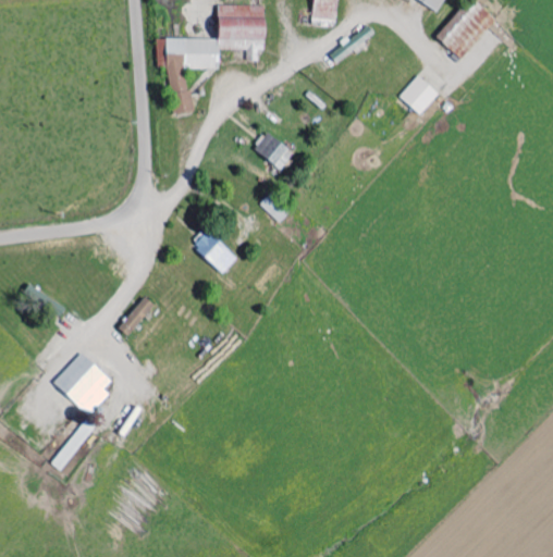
[(334,26),(336,0),(312,0),(310,23),(334,26)]
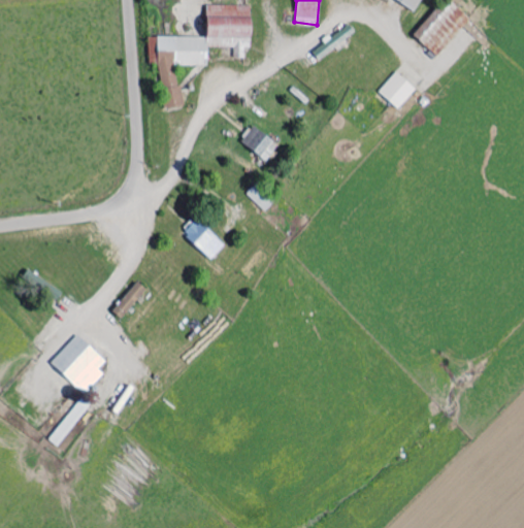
[(396,0),(418,8),(421,0),(396,0)]
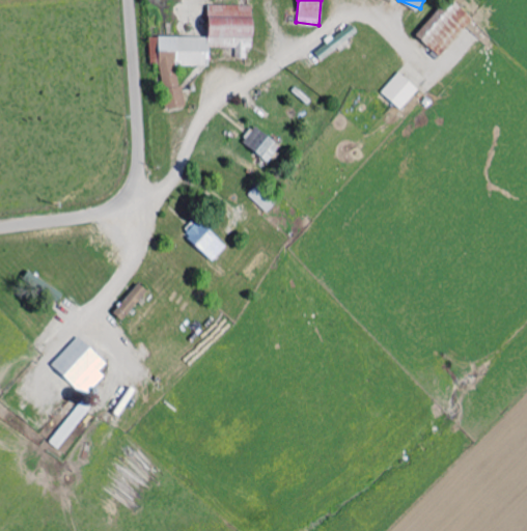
[(415,34),(439,56),(474,19),(455,1),(442,17),(436,11),(415,34)]
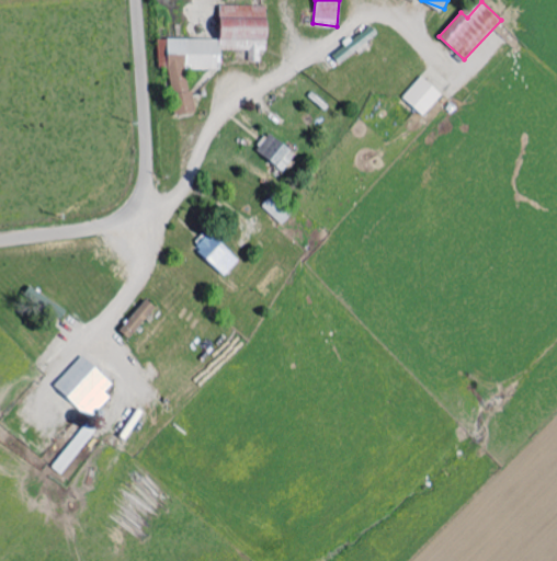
[(157,38),(156,67),(166,68),(172,92),(171,113),(188,113),(195,112),(183,69),(220,70),(220,49),(246,49),(246,60),(257,61),(257,50),(266,50),(268,21),(222,19),(222,37),(215,38),(157,38)]
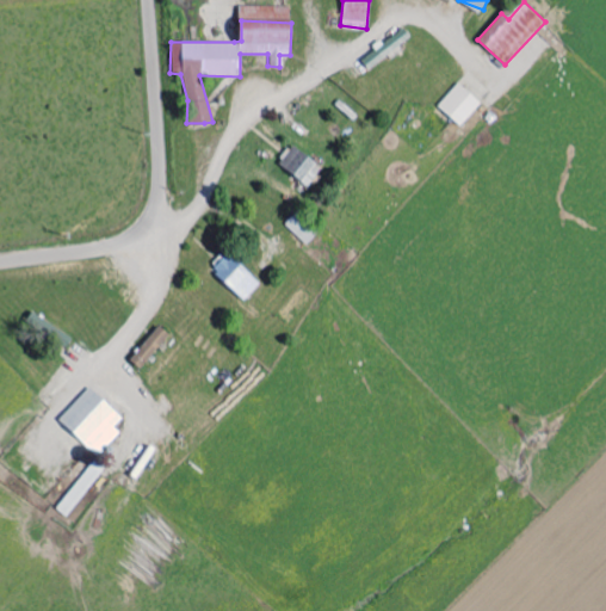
[(410,37),(402,26),(373,48),(375,50),(359,61),(365,71),(410,37)]
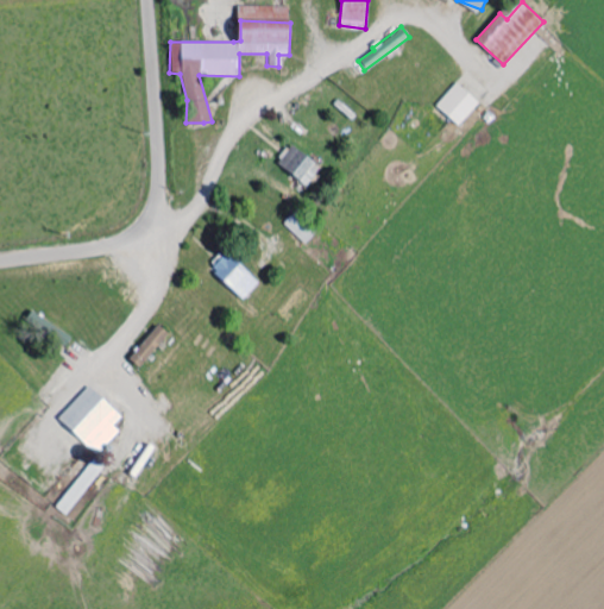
[(479,101),(454,81),(434,106),(459,126),(479,101)]
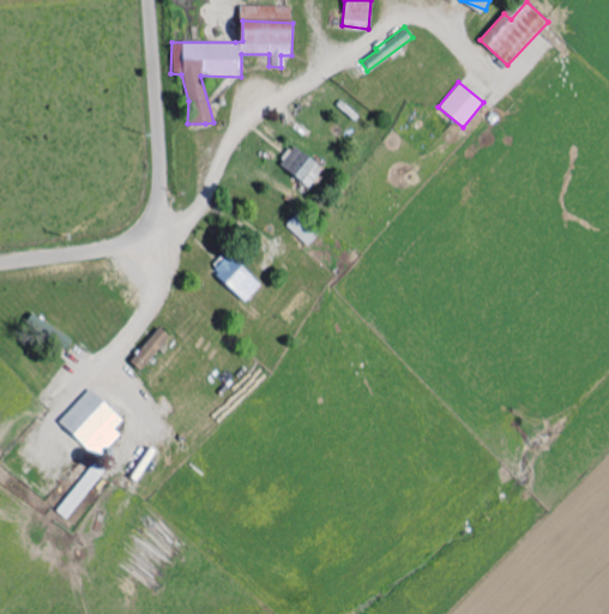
[(278,167),(311,182),(320,161),(288,146),(278,167)]
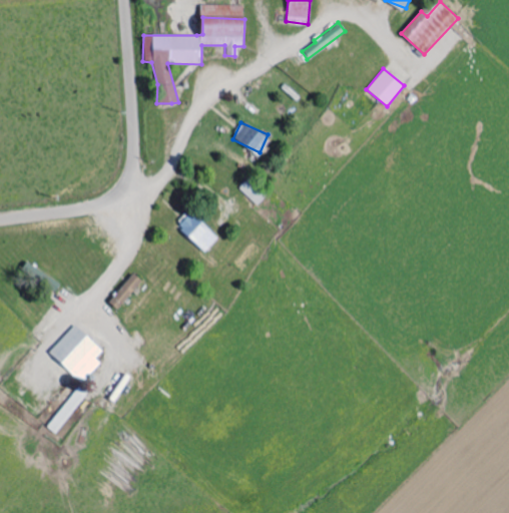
[(217,239),(191,211),(177,224),(203,252),(217,239)]
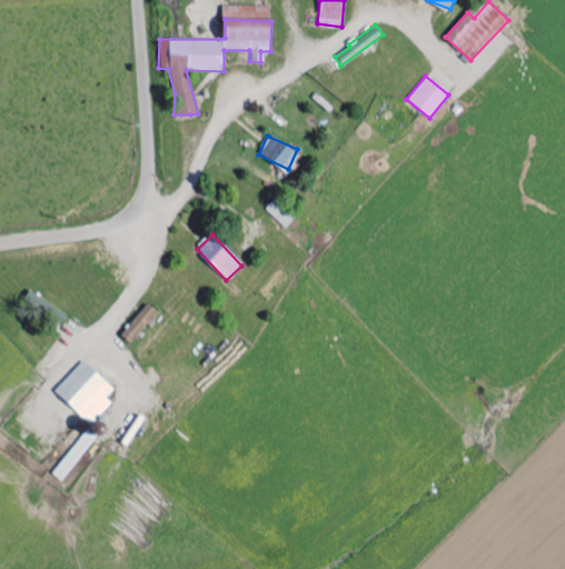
[(158,312),(146,302),(119,333),(130,343),(158,312)]
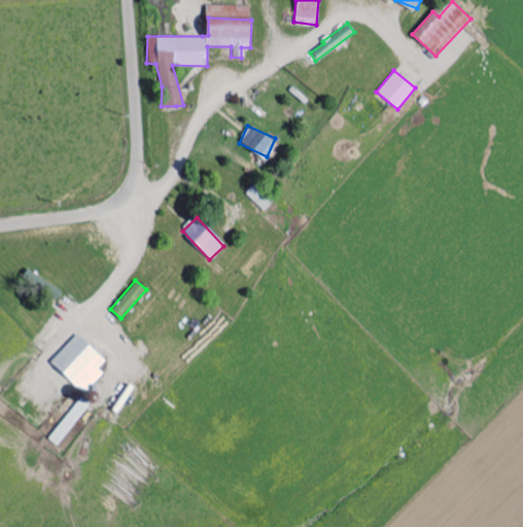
[(50,361),(83,392),(103,373),(98,367),(106,359),(77,332),(50,361)]
